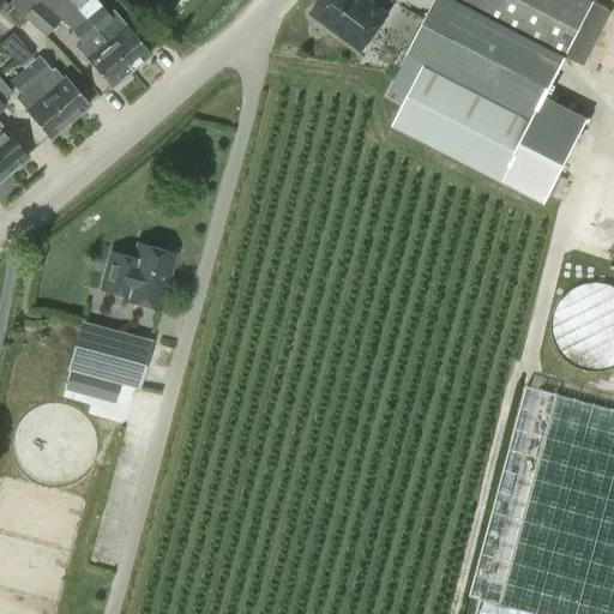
[(130,72),(74,8),(64,0),(37,0),(23,18),(44,37),(60,20),(82,44),(78,47),(86,59),(85,60),(110,89),(130,72)]
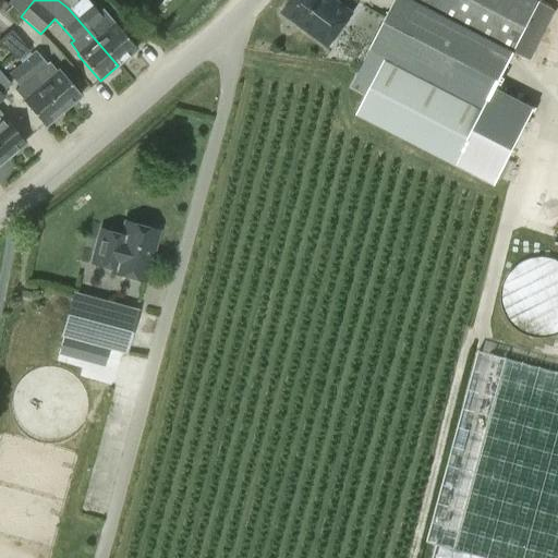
[(61,0),(70,7),(68,8),(118,65),(137,50),(135,49),(116,23),(114,24),(102,10),(97,13),(85,0),(61,0)]
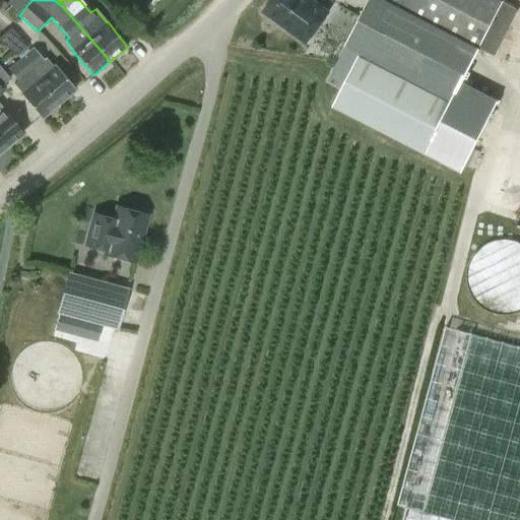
[(305,46),(328,13),(310,0),(272,0),(262,13),(305,46)]
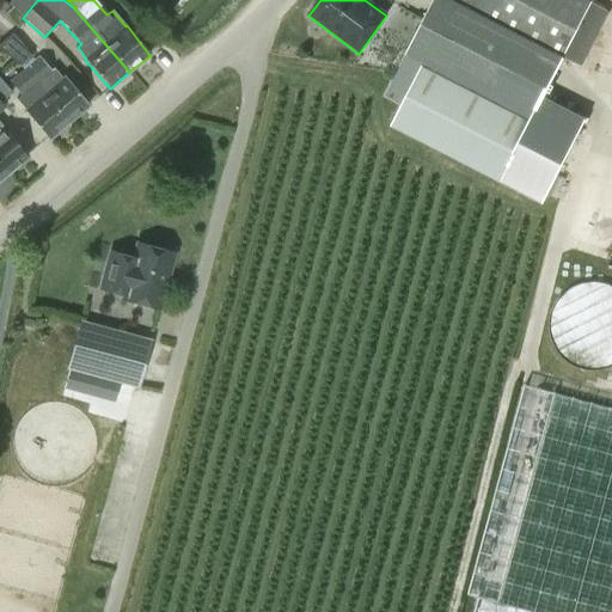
[(402,109),(392,127),(538,203),(543,195),(581,121),(539,99),(562,54),(588,4),(582,0),(456,0),(454,4),(447,0),(434,0),(407,55),(424,65),(402,109)]
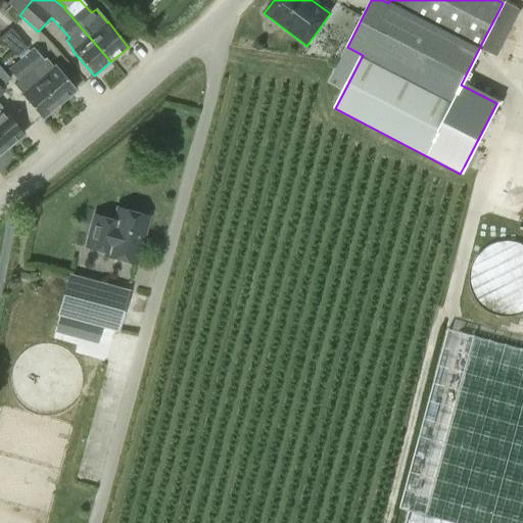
[(519,11),(503,3),(480,46),(495,54),(519,11)]
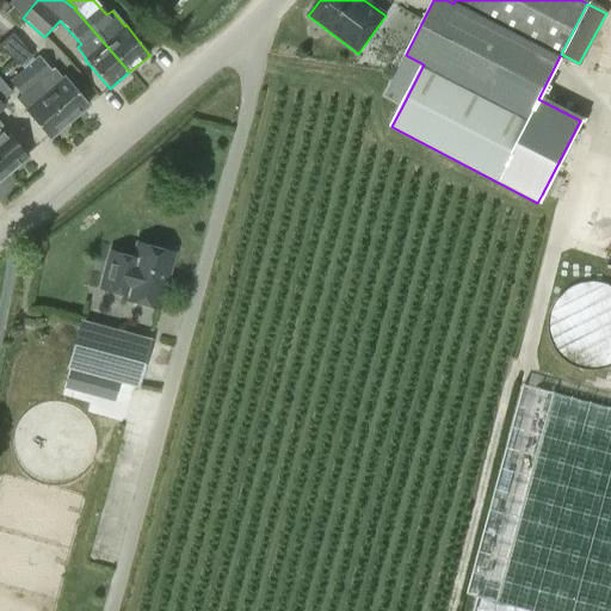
[(12,34),(0,43),(0,48),(11,57),(24,47),(12,34)]
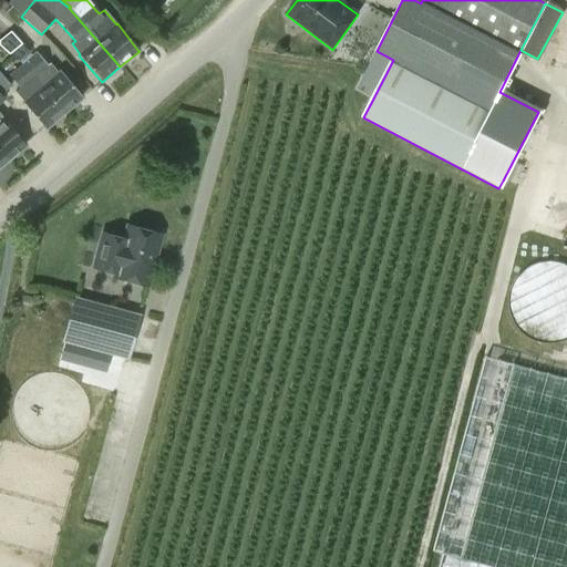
[(35,53),(22,63),(64,113),(82,96),(60,71),(58,73),(57,72),(57,73),(50,64),(47,66),(35,53)]
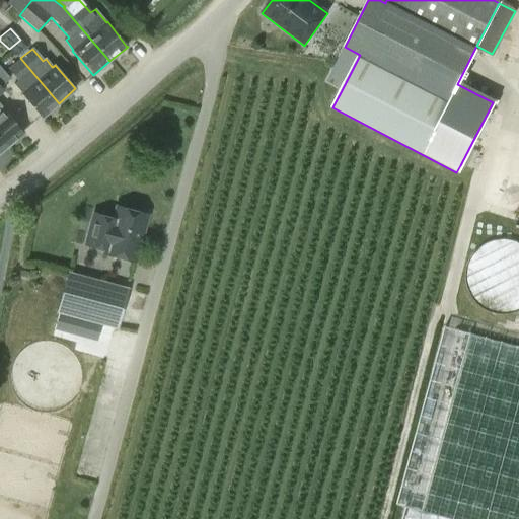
[(59,103),(20,58),(7,69),(17,80),(12,84),(21,93),(20,94),(41,118),(59,103)]
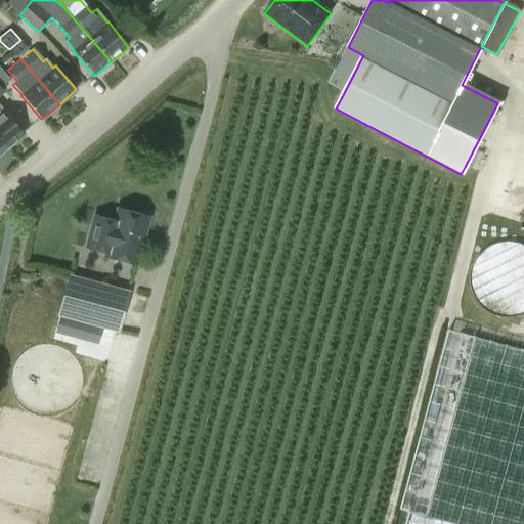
[(10,81),(0,68),(0,87),(1,88),(10,81)]
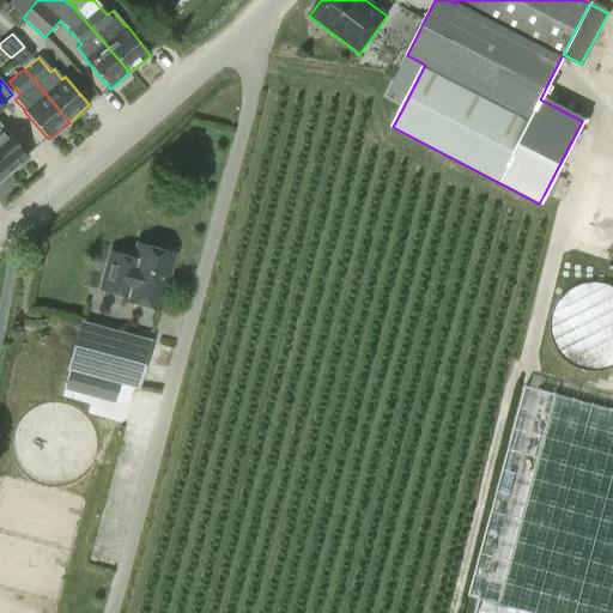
[(0,162),(10,174),(29,157),(0,125),(0,162)]
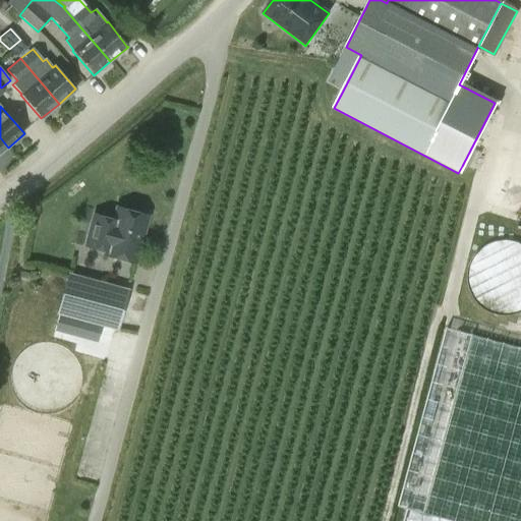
[(150,215),(118,207),(114,221),(95,216),(87,245),(106,251),(104,254),(136,263),(150,215)]
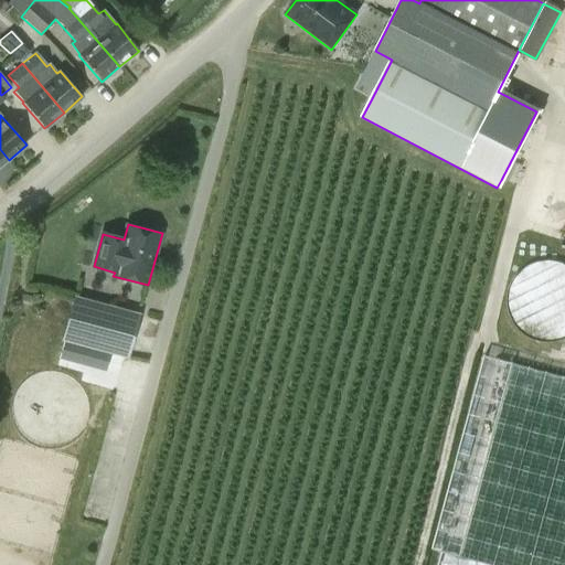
[(532,266),(532,280),(552,280),(552,267),(532,266)]
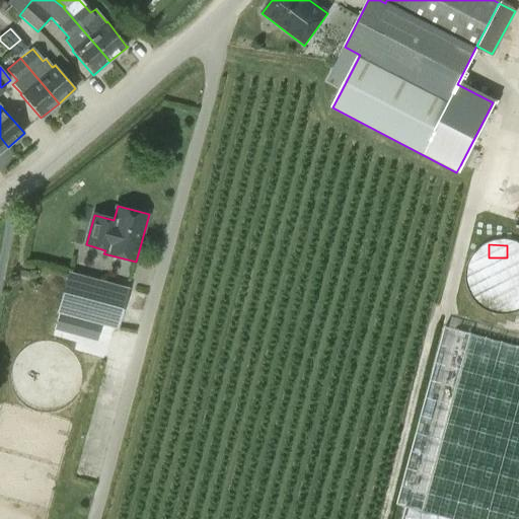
[(68,272),(57,312),(116,328),(127,288),(68,272)]
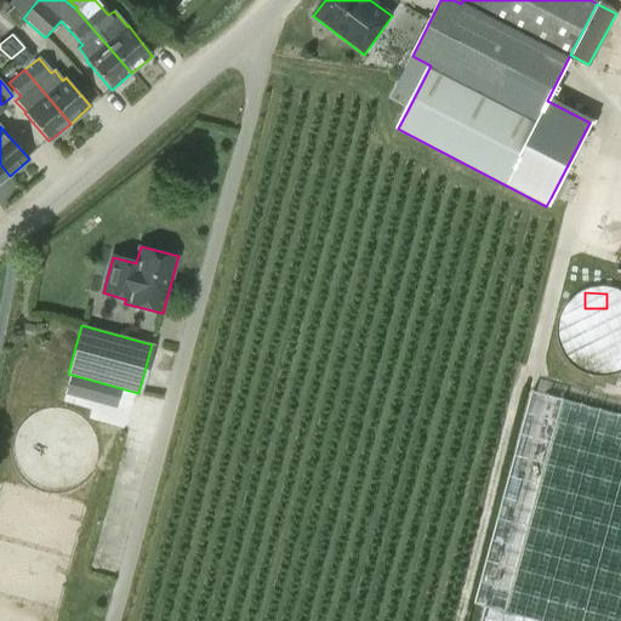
[(611,362),(611,349),(590,351),(591,362),(611,362)]
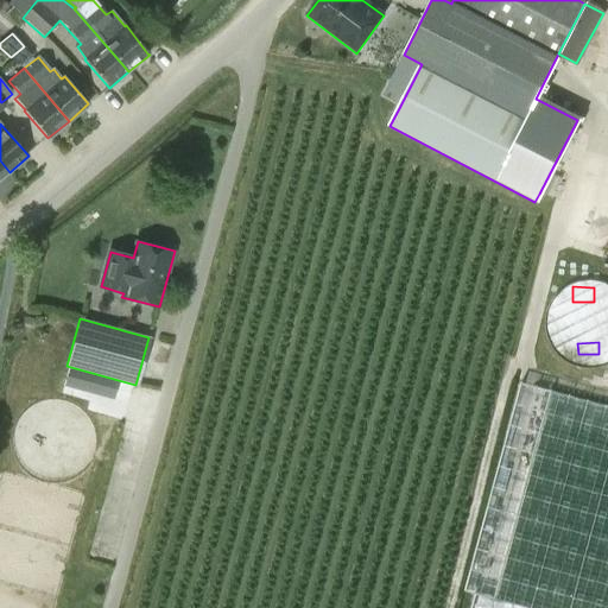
[(475,594),(470,607),(607,607),(607,405),(523,382),(463,590),(475,594)]
